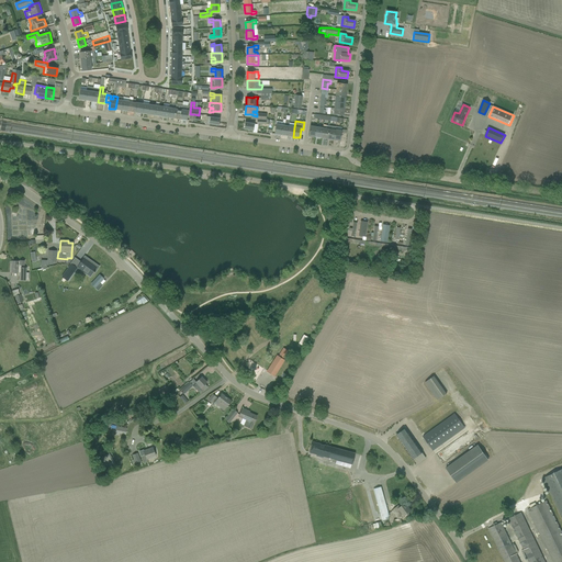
[(81,262),(78,266),(86,272),(87,272),(86,273),(90,277),(93,271),(94,272),(96,272),(99,267),(92,262),(91,263),(85,258),(83,258),(81,262)]
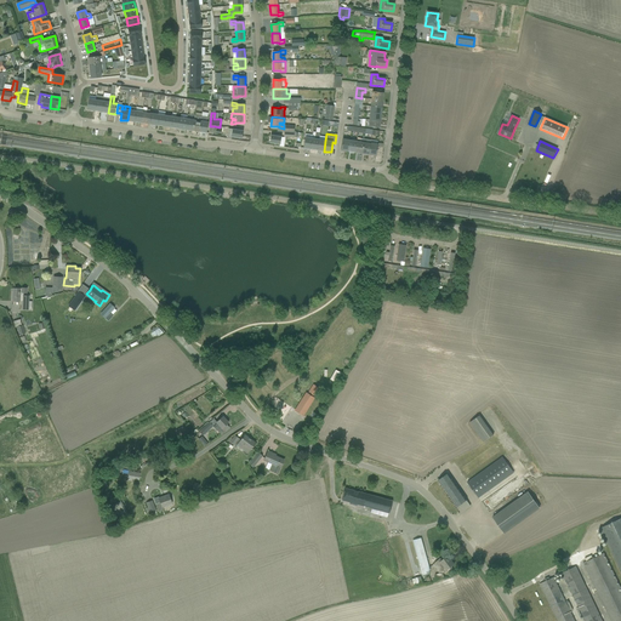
[(22,309),(29,311),(29,309),(32,309),(32,305),(29,303),(29,296),(23,296),(23,294),(27,294),(27,289),(22,289),(21,289),(12,289),(12,302),(21,302),(21,301),(23,301),(22,309)]
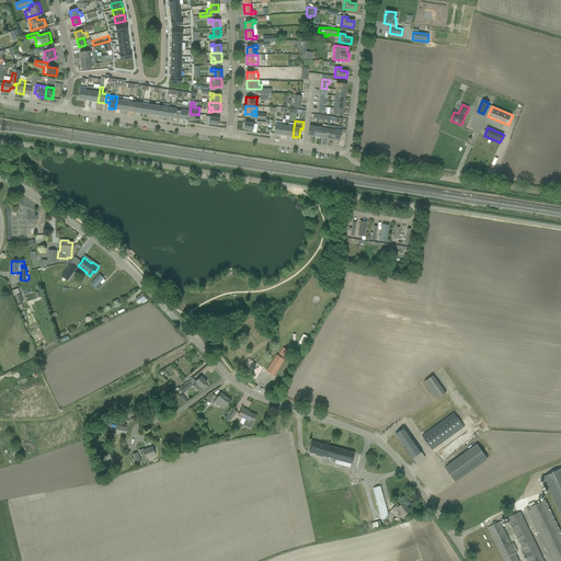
[(70,263),(60,276),(65,278),(67,281),(77,267),(70,263)]
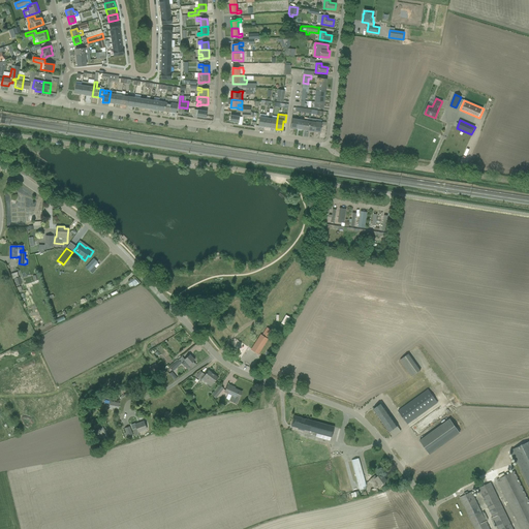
[(94,259),(86,268),(92,273),(95,270),(93,268),(94,267),(96,268),(99,265),(97,263),(97,262),(94,259)]
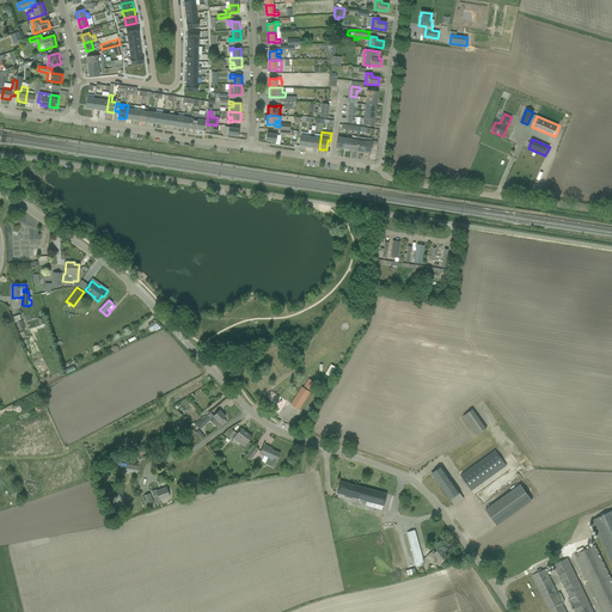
[(72,314),(69,307),(62,311),(61,307),(53,311),(56,320),(72,314)]
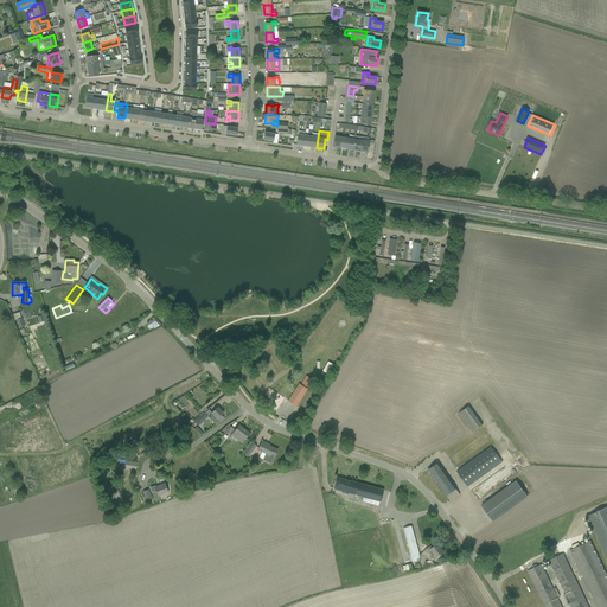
[(20,312),(13,314),(14,320),(17,320),(18,325),(19,328),(25,326),(23,318),(21,319),(20,312)]
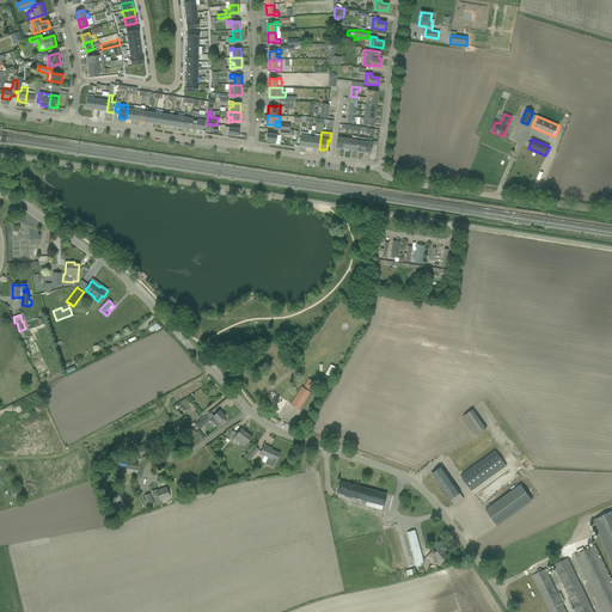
[(291,404),(299,410),(310,392),(308,392),(314,383),(308,379),(303,389),(301,387),(291,404)]
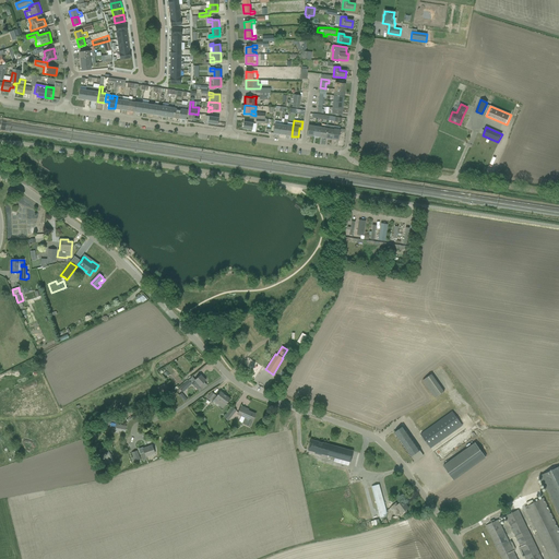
[(191,383),(199,391),(202,389),(206,384),(204,382),(205,380),(201,375),(191,383)]
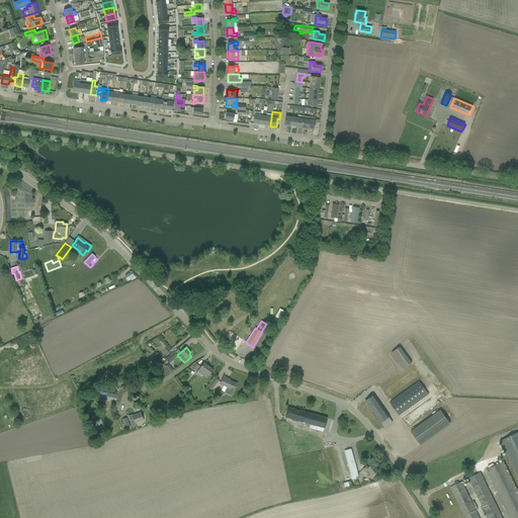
[(401,347),(392,353),(404,369),(412,363),(401,347)]
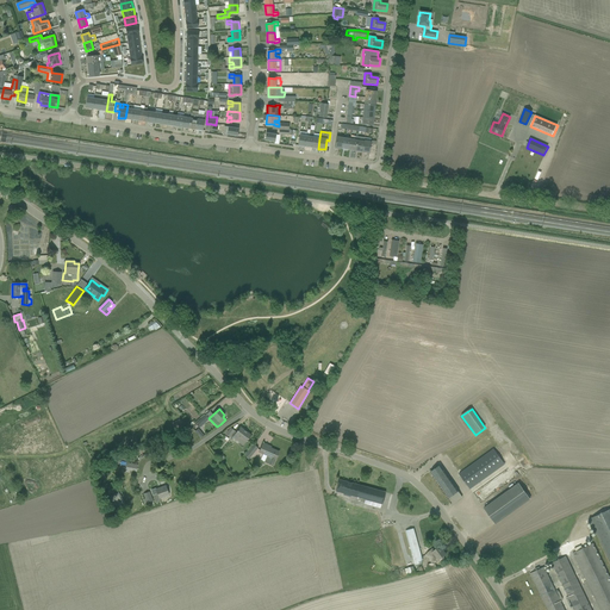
[(201,418),(197,423),(198,424),(200,427),(206,422),(209,418),(206,415),(205,415),(201,418)]
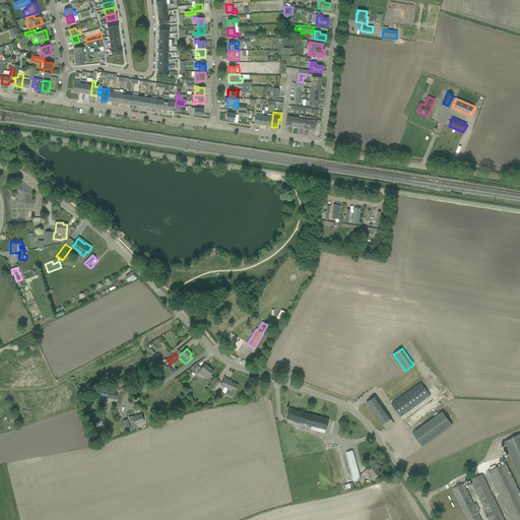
[(145,364),(147,366),(152,363),(153,366),(156,364),(153,358),(146,361),(147,363),(145,364)]
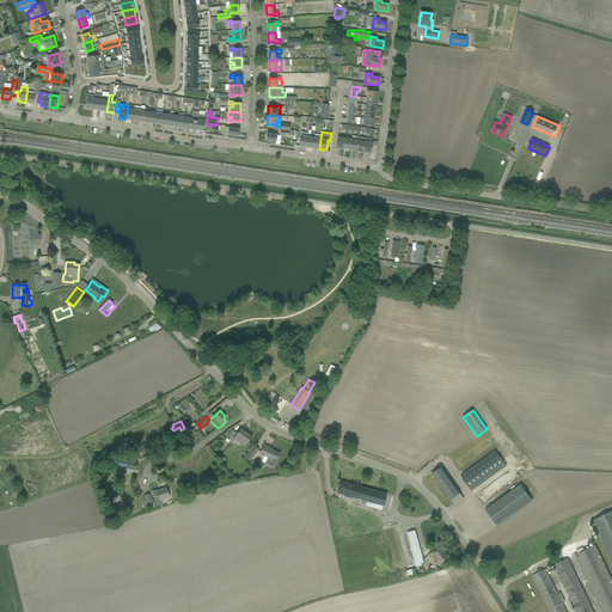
[(233,439),(244,447),(251,436),(242,428),(237,434),(233,439)]
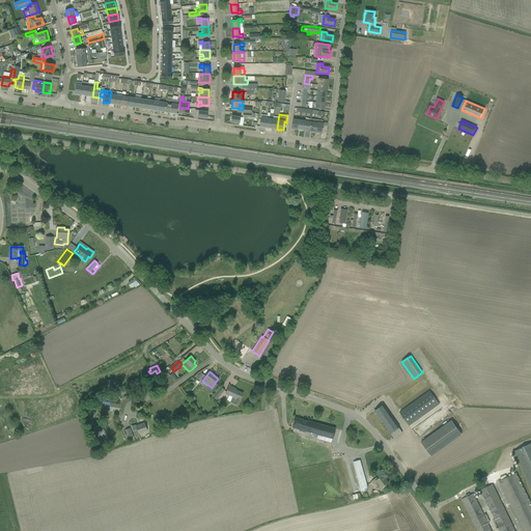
[(226,391),(225,393),(236,398),(233,404),(238,406),(240,399),(241,398),(243,393),(233,390),(234,388),(228,386),(226,391)]
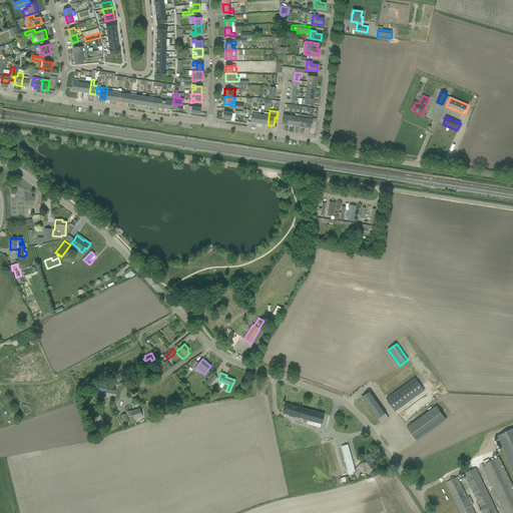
[(205,384),(209,386),(216,377),(213,374),(205,384)]
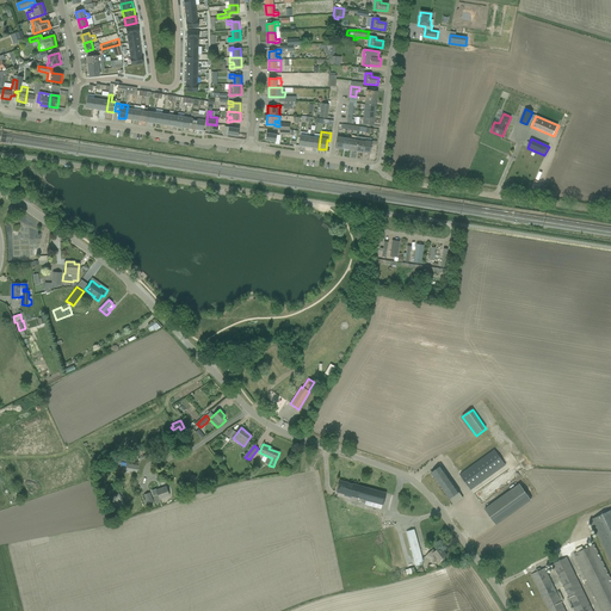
[(460,474),(470,489),(506,466),(494,450),(460,474)]
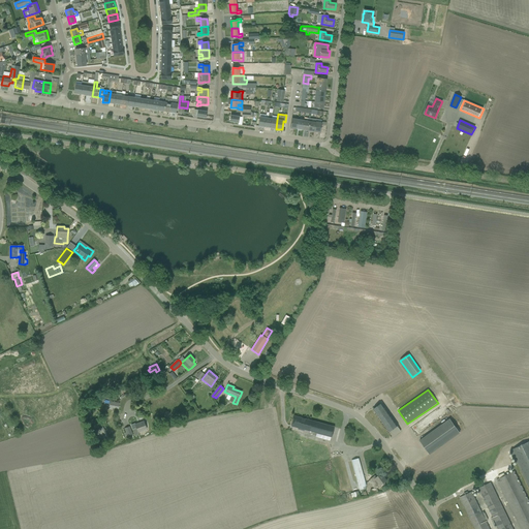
[(110,401),(109,409),(113,409),(113,408),(113,406),(117,406),(117,402),(110,401)]
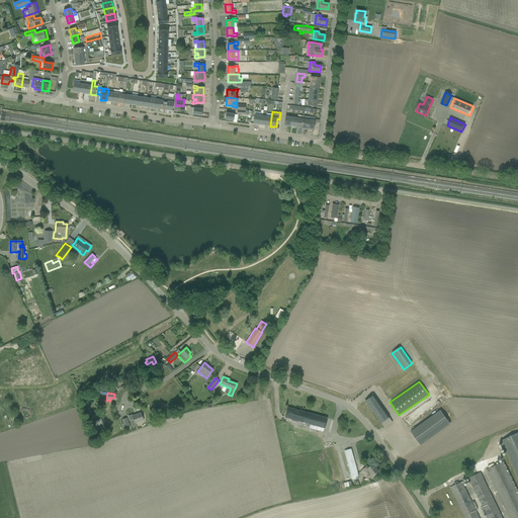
[(381,423),(385,428),(394,423),(373,395),(365,401),(381,423)]
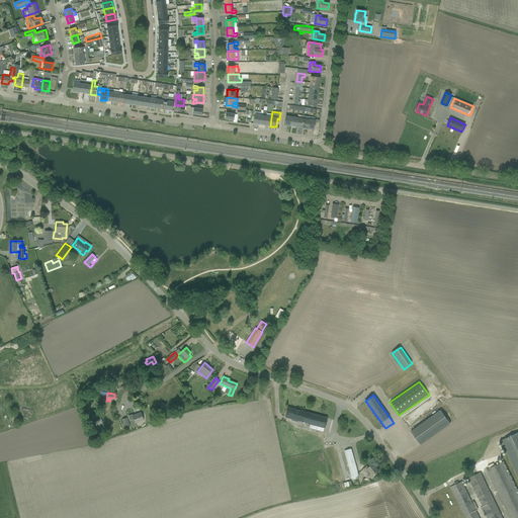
[(309,428),(315,429),(316,425),(325,428),(327,418),(287,408),(285,417),(292,419),(291,420),(295,421),(296,420),(310,424),(309,428)]
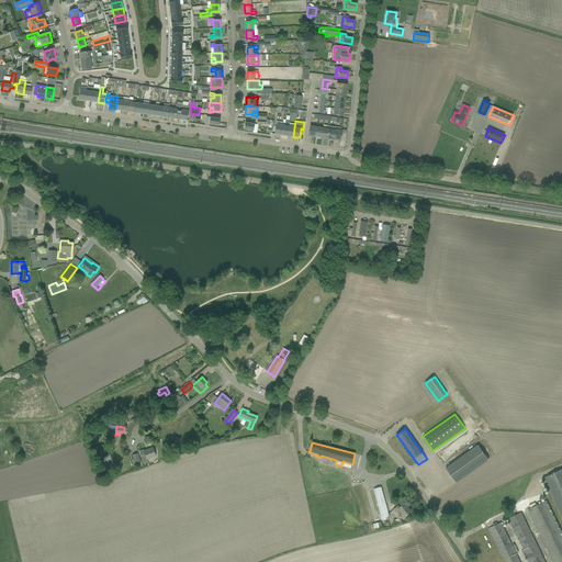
[(446,468),(457,483),(489,460),(478,445),(446,468)]
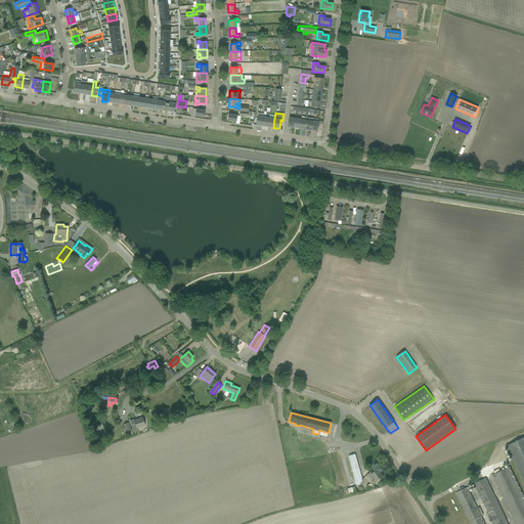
[(130,421),(133,431),(137,430),(137,428),(145,425),(142,418),(134,421),(133,420),(130,421)]
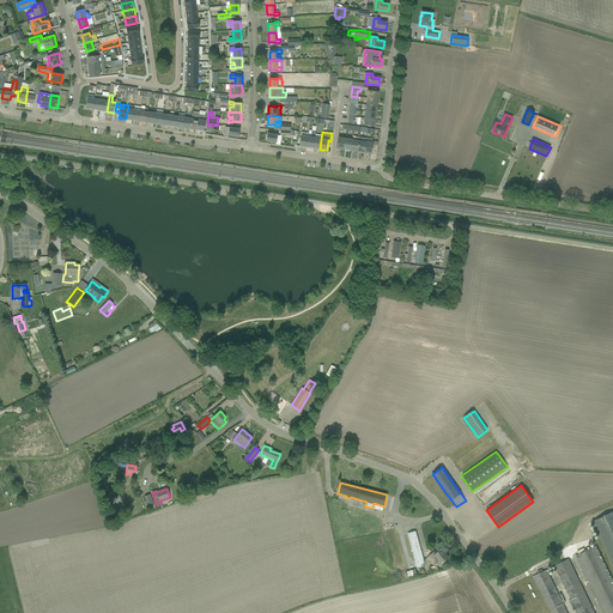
[(122,493),(113,498),(117,507),(116,508),(117,510),(125,505),(121,499),(125,497),(122,493)]
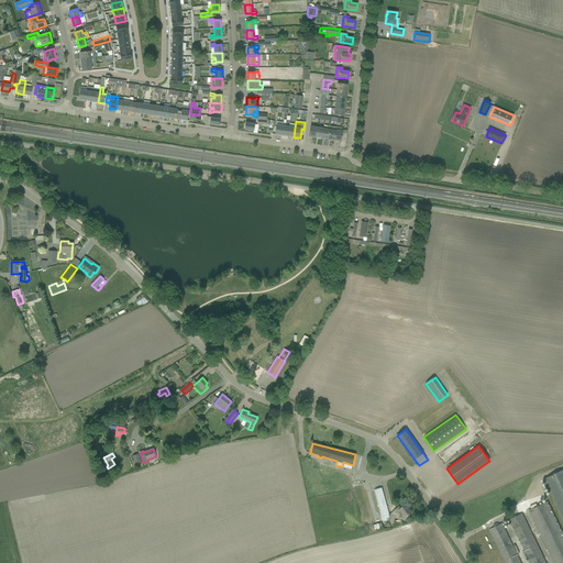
[(562,470),(543,479),(562,519),(562,470)]
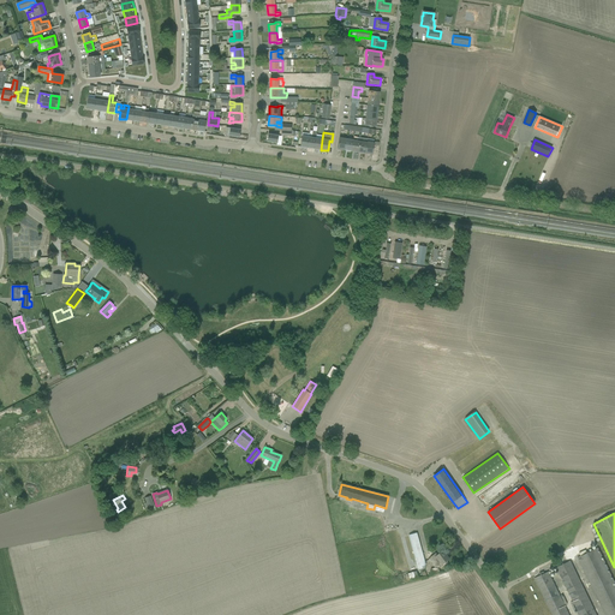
[(410,536),(419,569),(427,568),(417,533),(410,536)]
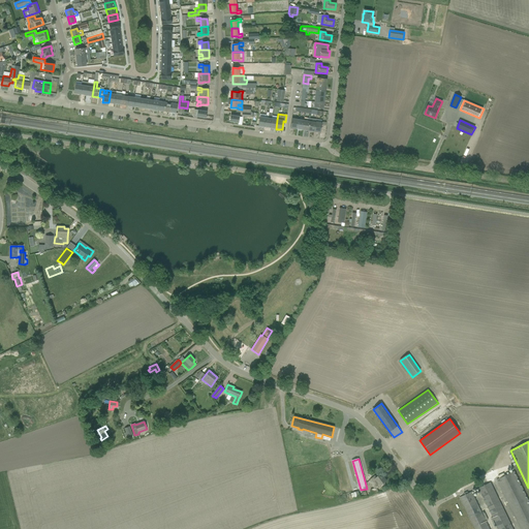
[(497,479),(521,528),(528,528),(528,500),(515,471),(497,479)]
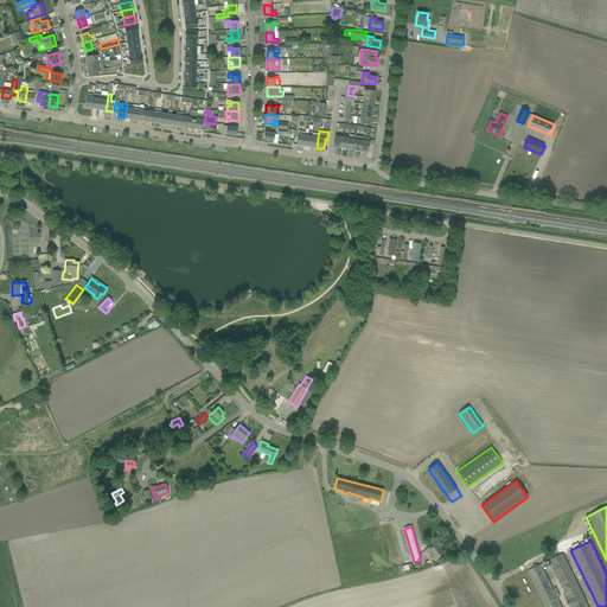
[(433,560),(426,562),(427,567),(434,564),(433,561),(438,557),(438,558),(442,555),(441,554),(443,551),(438,544),(432,548),(430,547),(426,550),(425,550),(426,551),(433,560)]
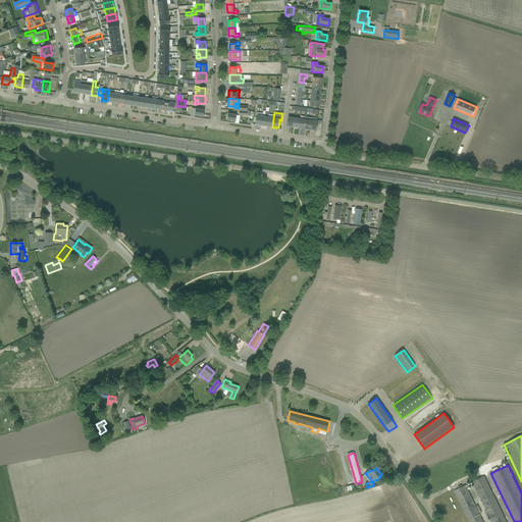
[(472,481),(491,521),(507,521),(484,476),(472,481)]
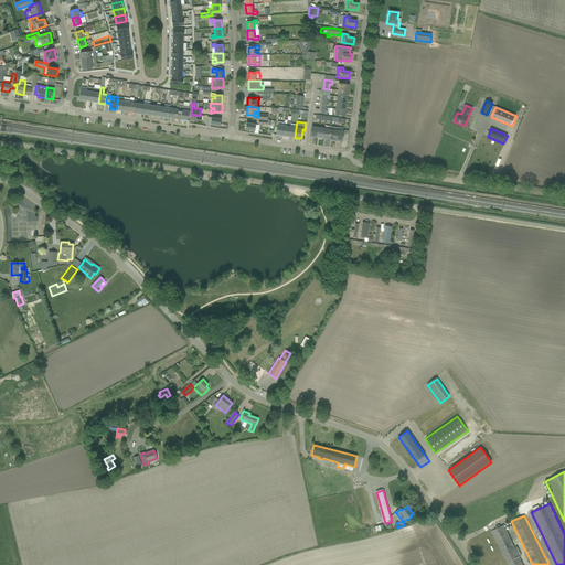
[(492,534),(508,564),(523,564),(504,525),(491,531),(492,533),(491,533),(492,535),(492,534)]
